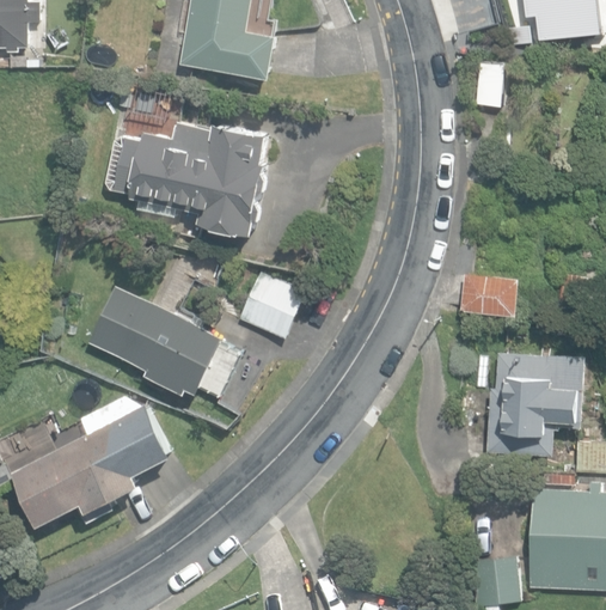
[(0,48),(6,48),(6,52),(17,52),(17,48),(28,48),(28,23),(38,23),(38,2),(28,2),(28,0),(0,0),(0,48)]
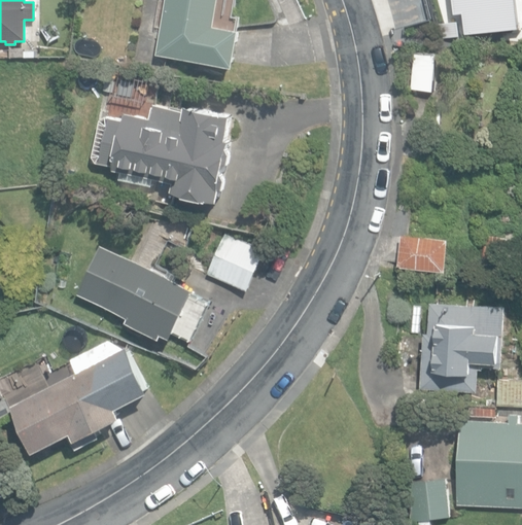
[(163,0),(154,56),(233,69),(238,32),(213,28),(216,0),(163,0)]
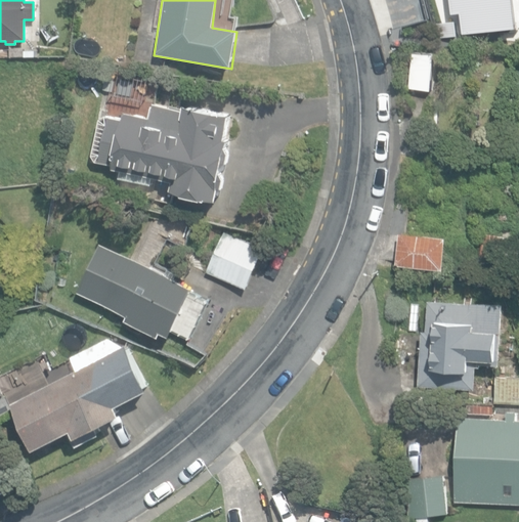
[(406,88),(429,90),(432,53),(409,51),(406,88)]
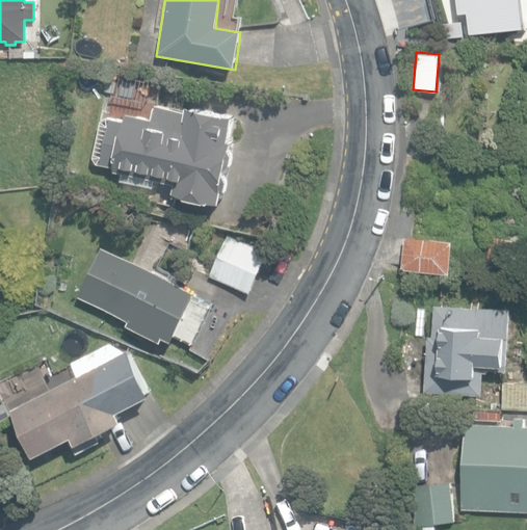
[(500,68),(500,57),(483,57),(483,67),(500,68)]
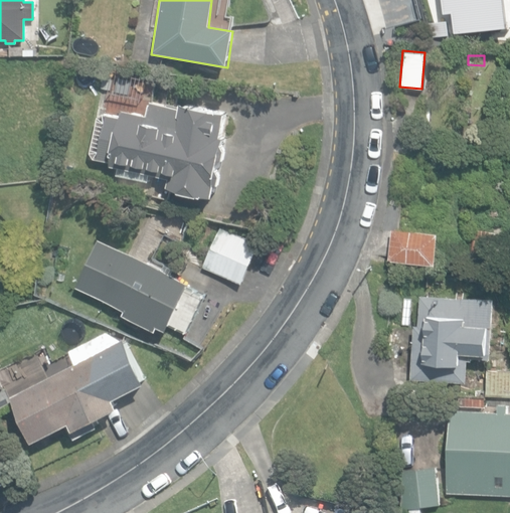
[(168,188),(214,197),(224,137),(222,136),(225,113),(180,104),(179,110),(148,104),(146,117),(120,112),(119,119),(103,116),(96,119),(89,154),(93,161),(109,164),(109,167),(168,179),(168,188)]
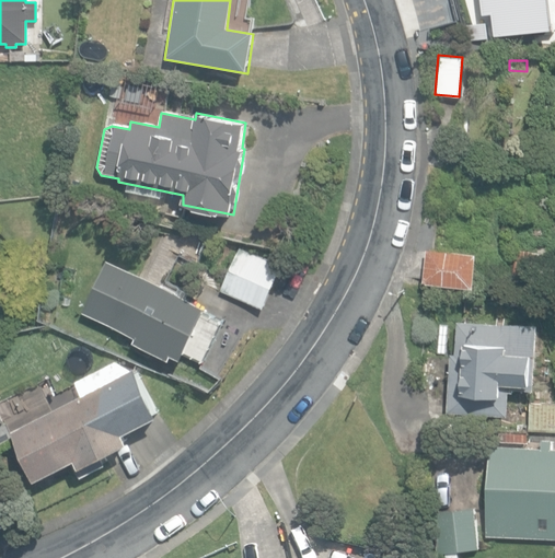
[(219,292),(261,309),(278,268),(236,251),(219,292)]
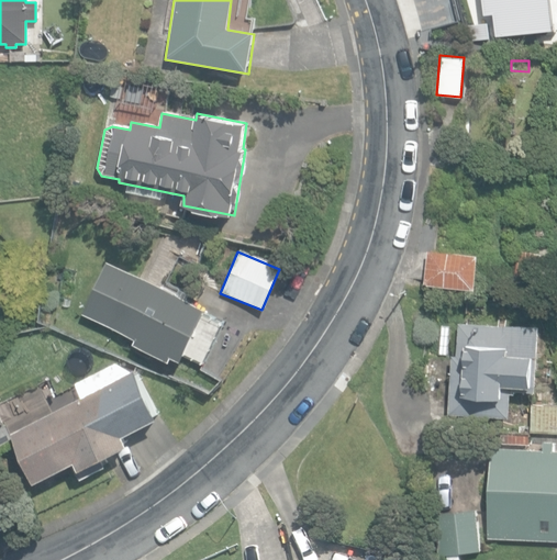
[(422,284),(475,289),(478,255),(425,252),(422,284)]
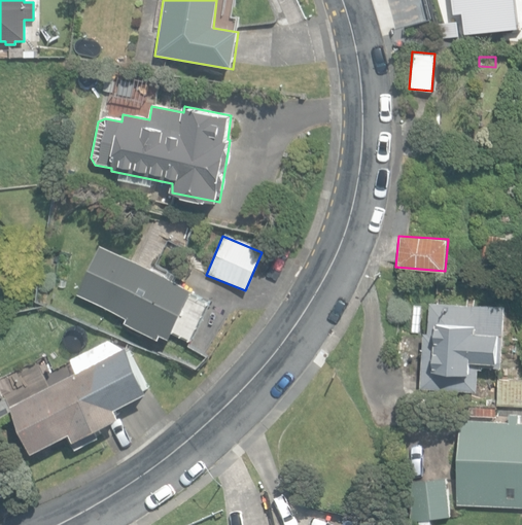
[(125,323),(159,339),(161,335),(171,339),(194,290),(98,246),(75,295),(126,319),(125,323)]
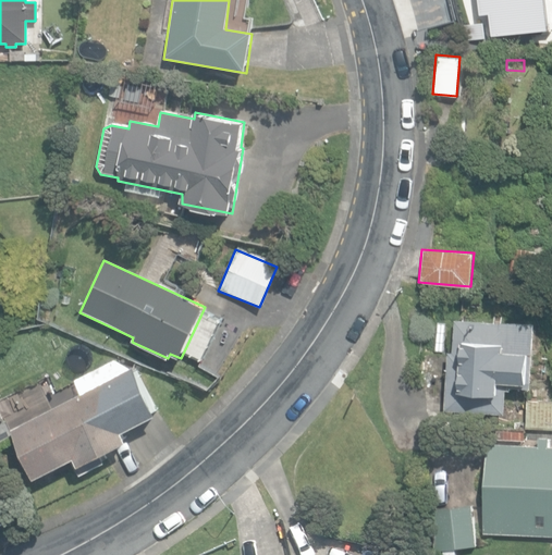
[(442,410),(502,415),(504,387),(529,389),(534,325),(452,320),(450,353),(446,353),(442,410)]
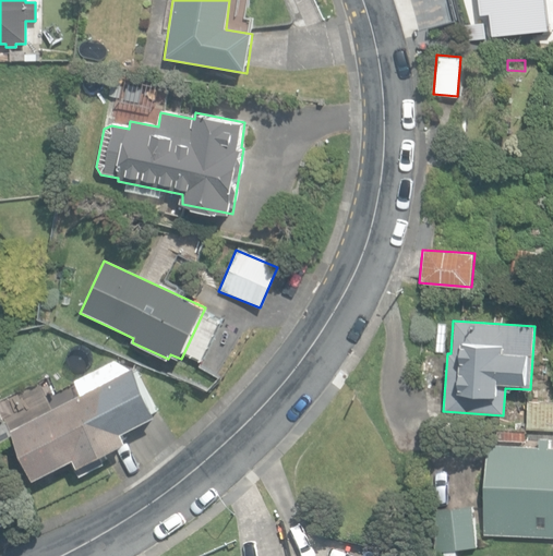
[(10,431),(34,480),(75,459),(79,466),(125,443),(98,387),(10,431)]
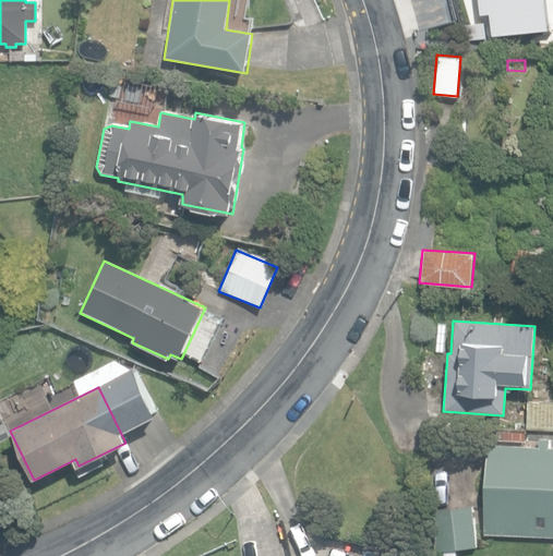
[(552,403),(526,402),(525,430),(552,431),(552,403)]
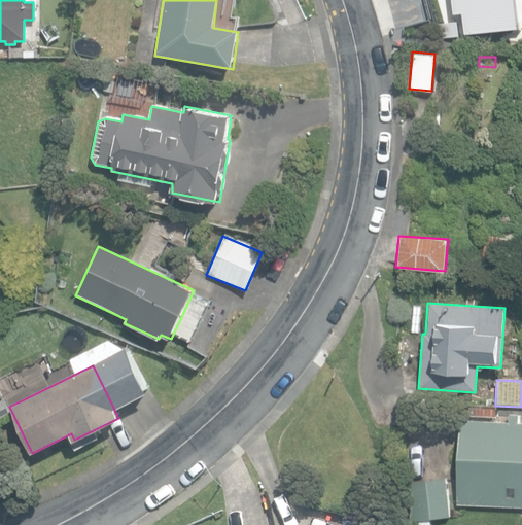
[(466,417),(492,419),(493,410),(466,408),(466,417)]
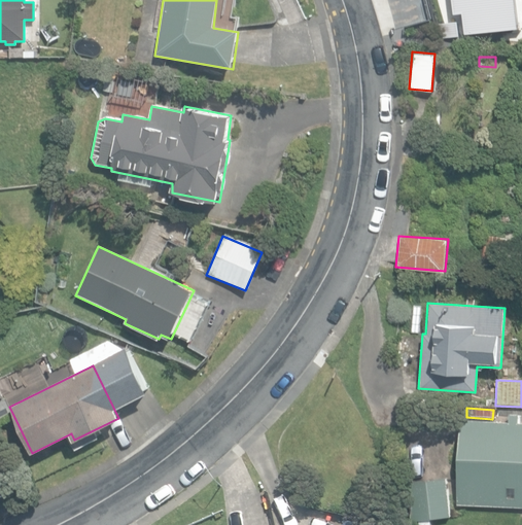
[(454,506),(521,509),(521,424),(516,424),(515,416),(507,416),(506,423),(459,421),(459,443),(456,445),(456,453),(459,455),(458,466),(455,467),(455,476),(457,478),(454,506)]
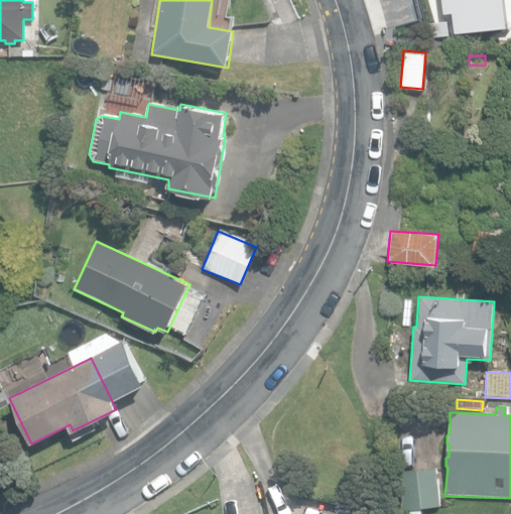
[(438,506),(433,468),(394,473),(399,511),(408,510),(408,513),(418,513),(418,509),(438,506)]
